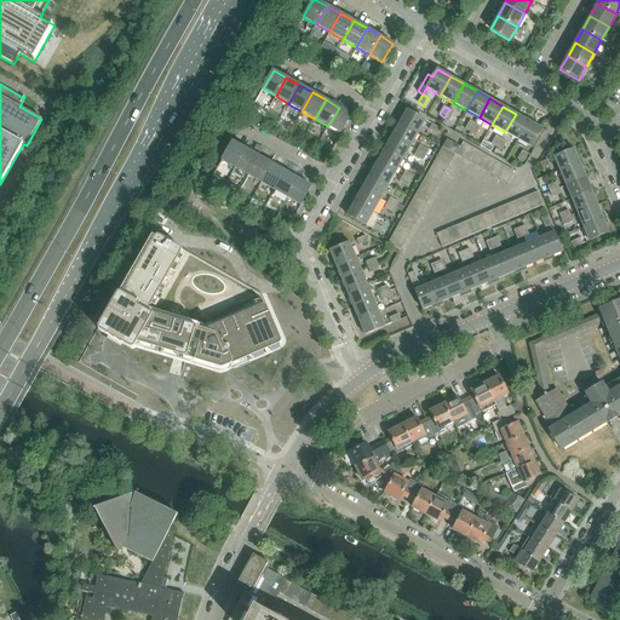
[(328,126),(342,133),(352,115),(339,108),(328,126)]
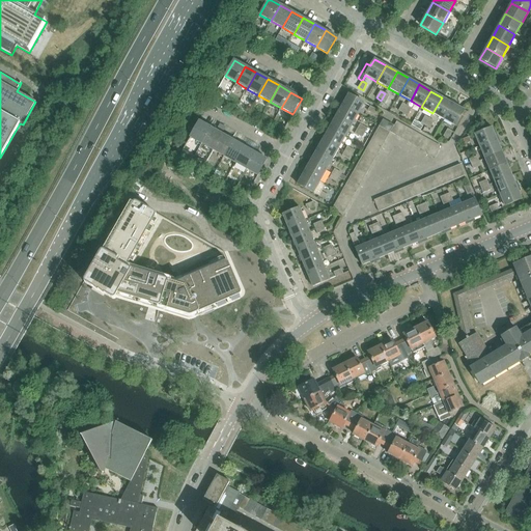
[(381,101),(385,103),(389,95),(385,93),(381,101)]
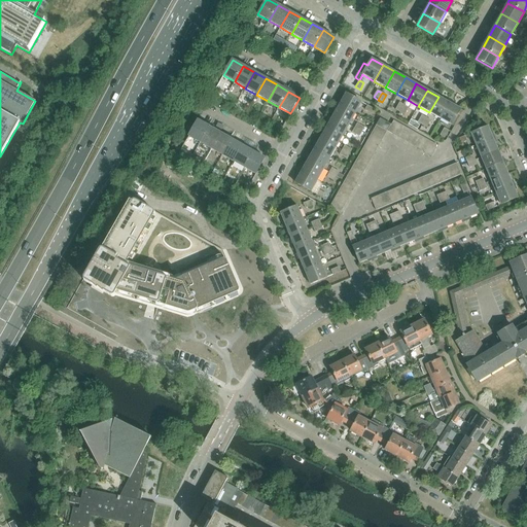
[(346,94),(340,105),(355,114),(362,103),(346,94)]
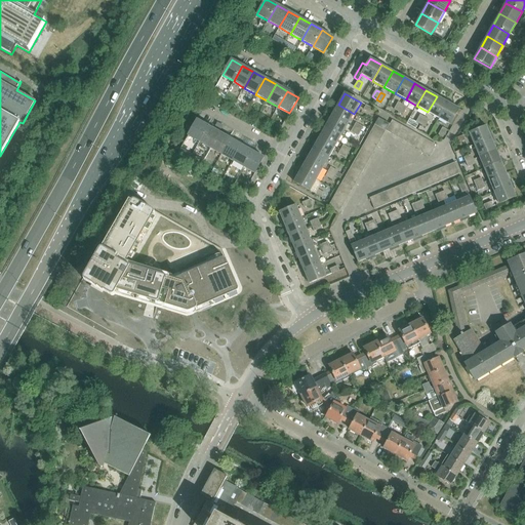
[(428,112),(439,119),(448,103),(437,96),(428,112)]
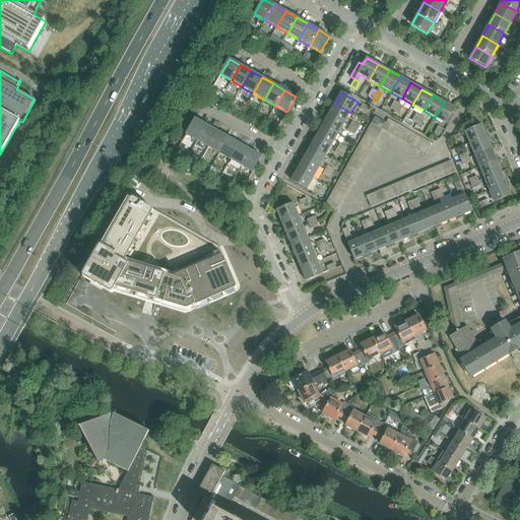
[(390,109),(395,111),(399,104),(394,102),(390,109)]
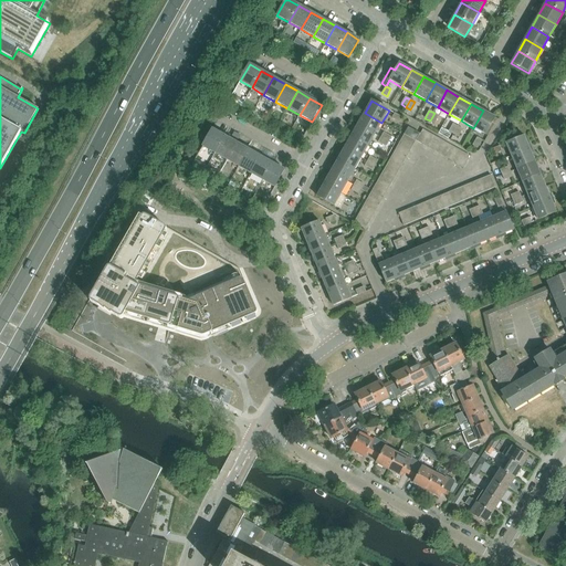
[(473,128),(485,135),(495,117),(483,111),(473,128)]
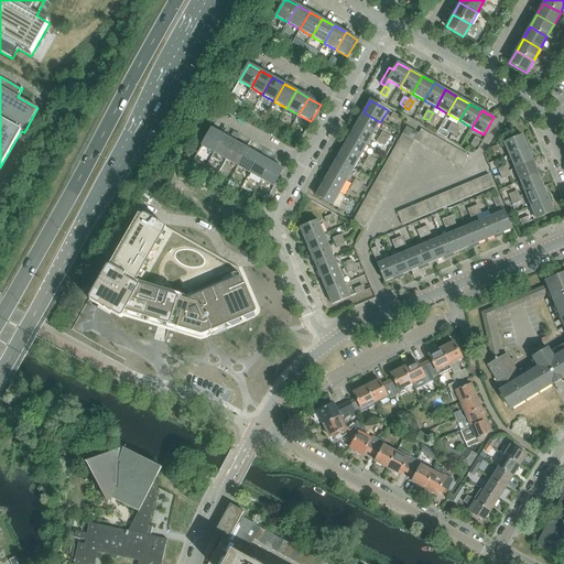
[(364,112),(356,123),(373,133),(380,122),(364,112)]
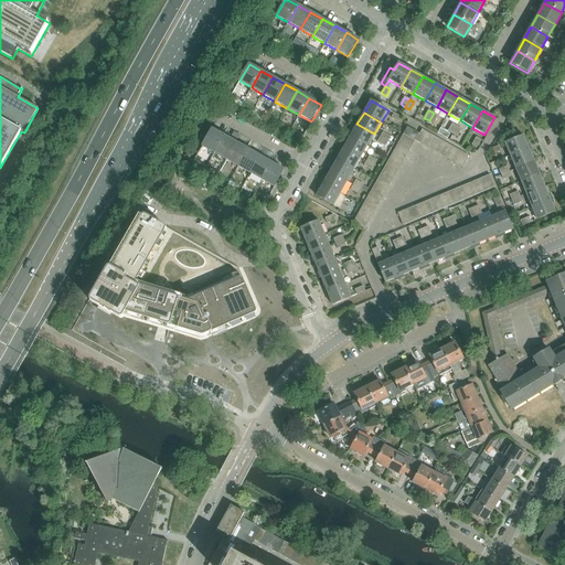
[(434,113),(429,120),(434,124),(438,116),(434,113)]
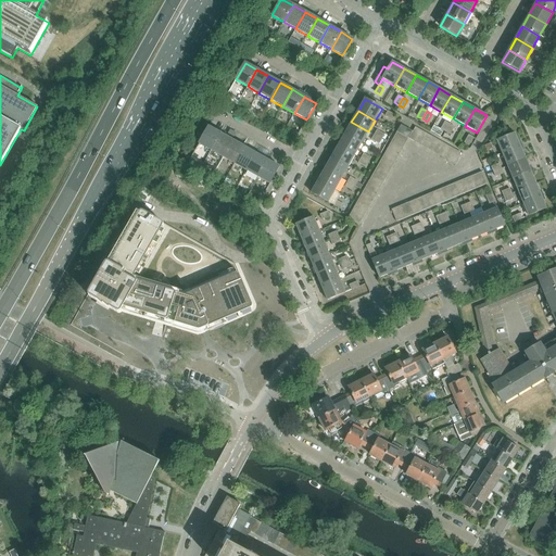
[(384,116),(392,121),(395,115),(388,112),(384,116)]
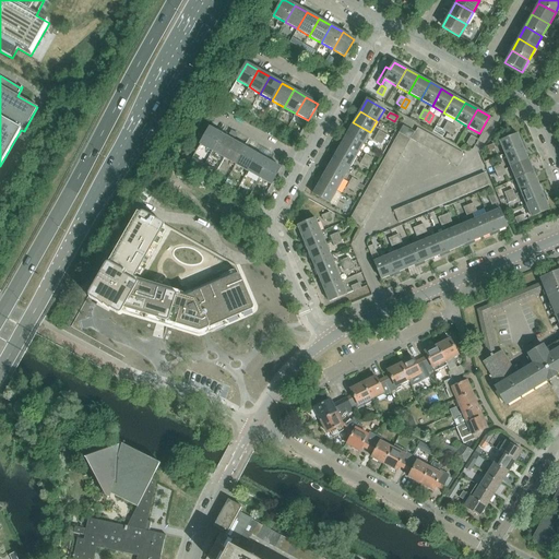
[(370,132),(353,122),(346,134),(364,144),(370,132)]
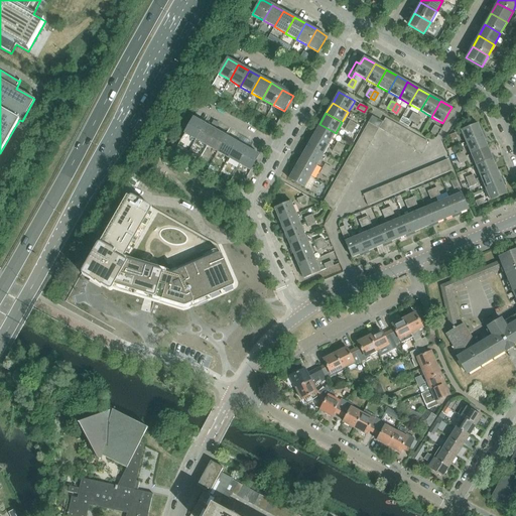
[(409,120),(413,122),(417,116),(413,113),(409,120)]
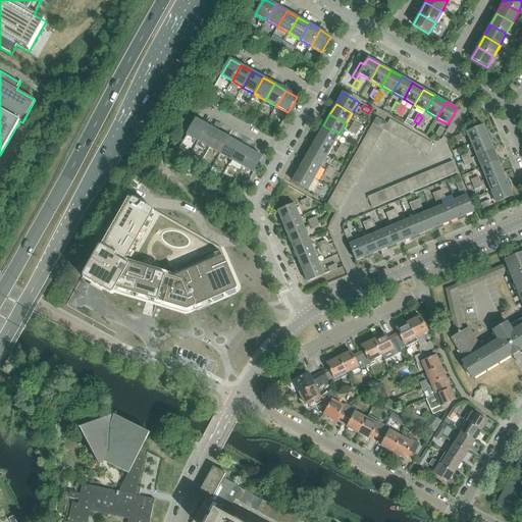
[(387,123),(376,117),(373,124),(383,131),(387,123)]
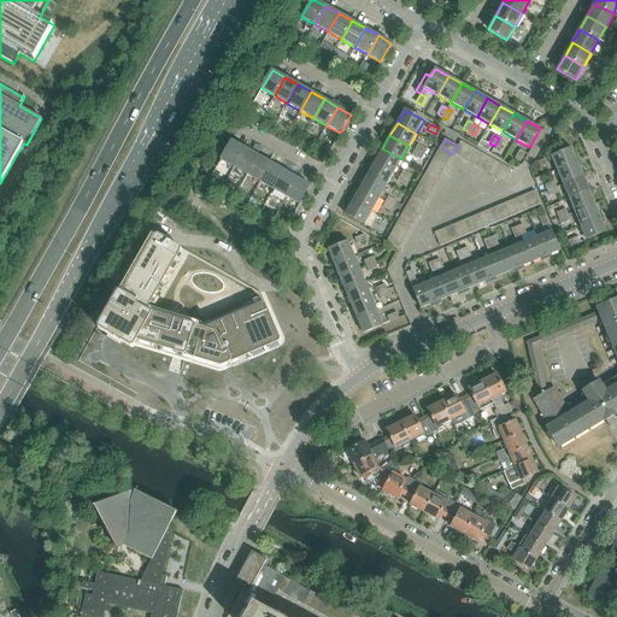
[(499,139),(494,146),(500,150),(504,141),(499,139)]
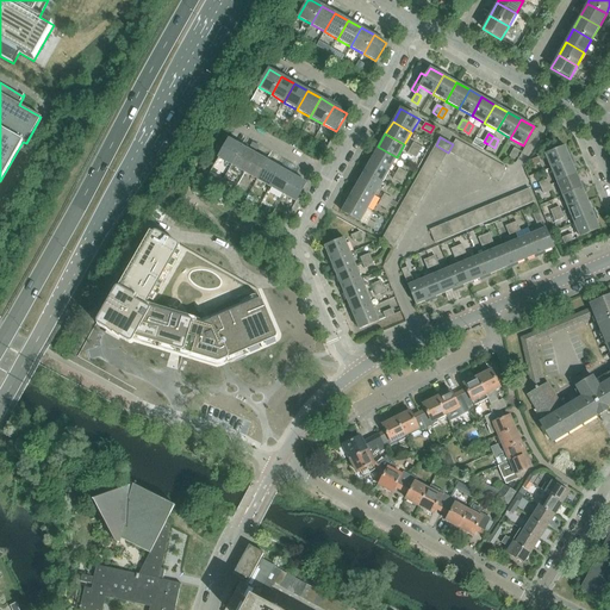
[(242,147),(229,139),(218,157),(231,166),(242,147)]
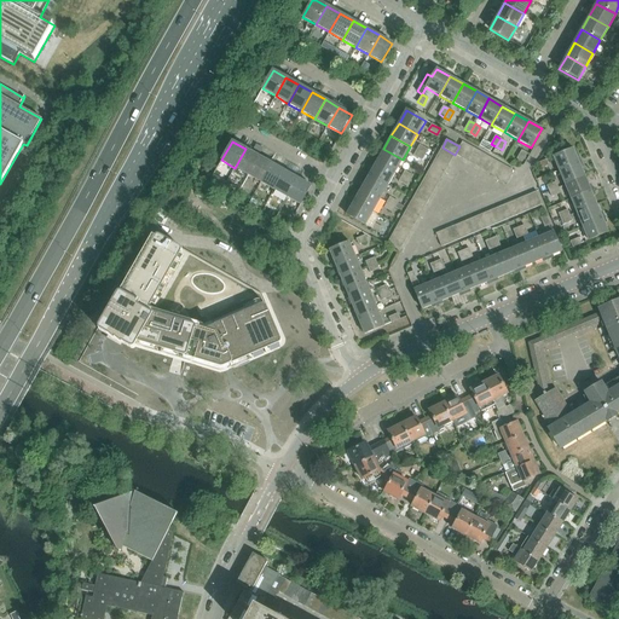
[(462,158),(469,145),(462,142),(460,146),(455,154),(462,158)]
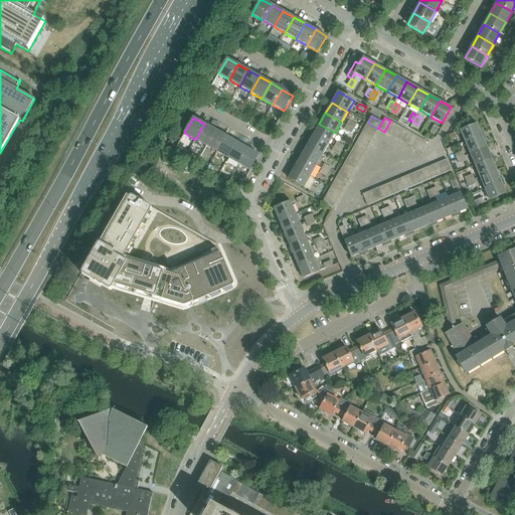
[(346,125),(353,129),(356,125),(349,121),(346,125)]
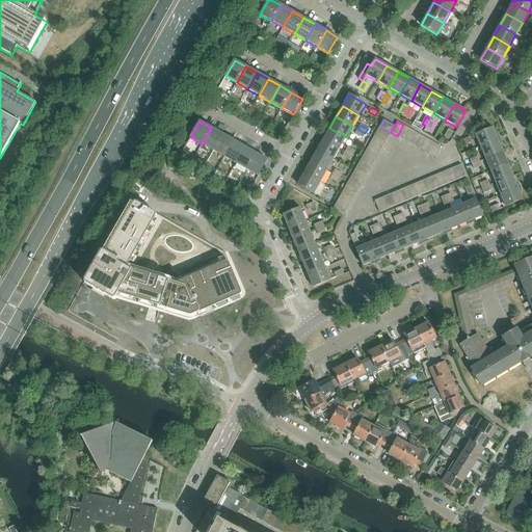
[(408,128),(403,125),(397,136),(402,139),(408,128)]
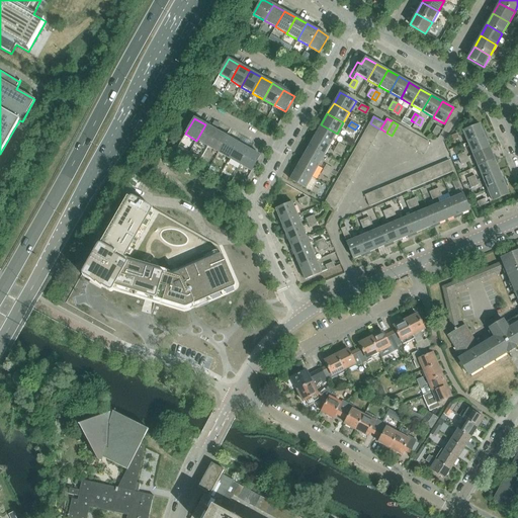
[(380,130),(369,123),(366,128),(377,135),(380,130)]
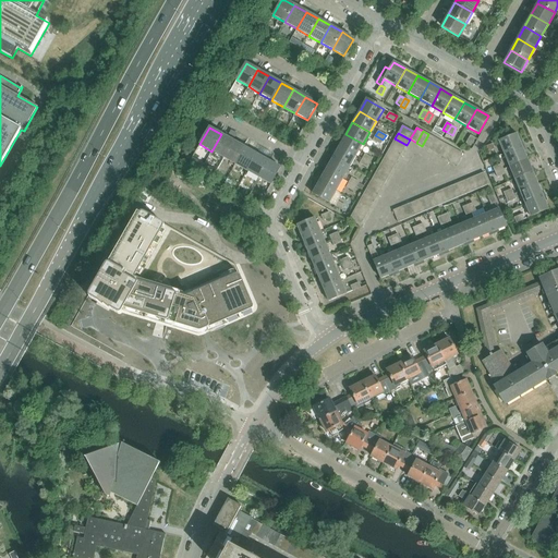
[(233,141),(221,134),(211,152),(223,158),(233,141)]
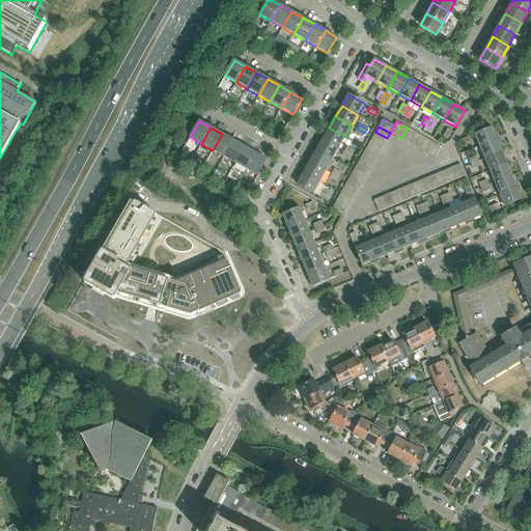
[(329,128),(323,139),(339,148),(345,137),(329,128)]
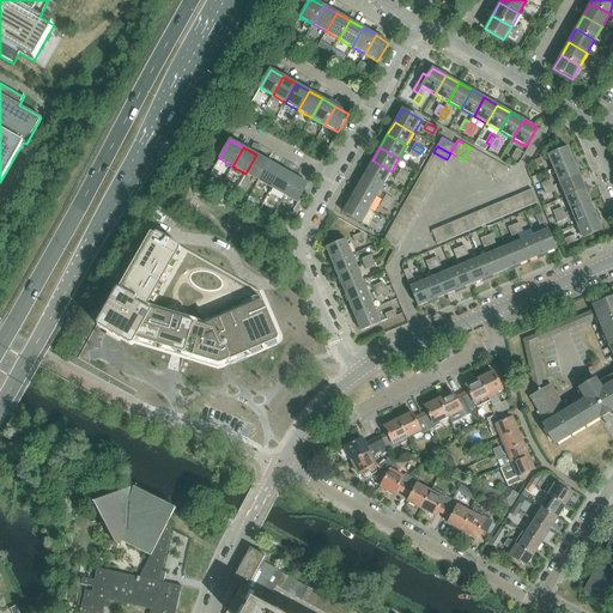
[(477,151),(471,147),(463,161),(471,164),(477,151)]
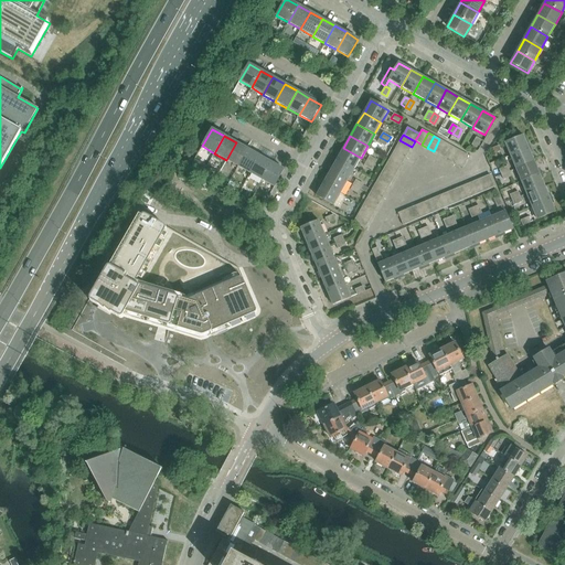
[(504,144),(510,156),(529,148),(523,136),(504,144)]
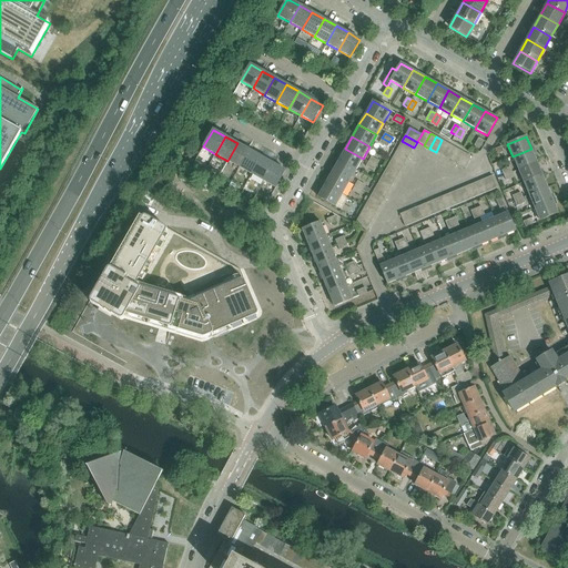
[(389,142),(382,138),(379,143),(387,148),(389,142)]
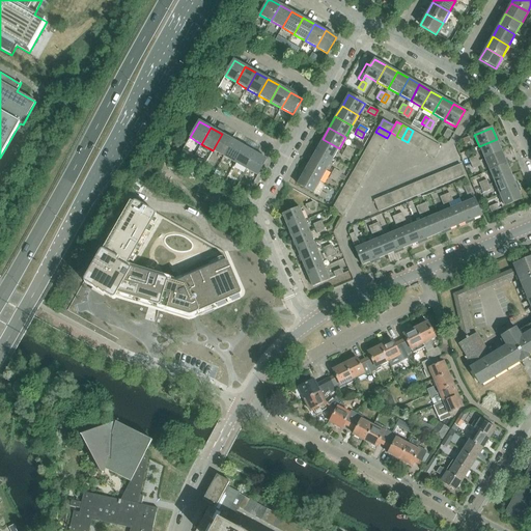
[(444,136),(448,139),(452,132),(448,130),(444,136)]
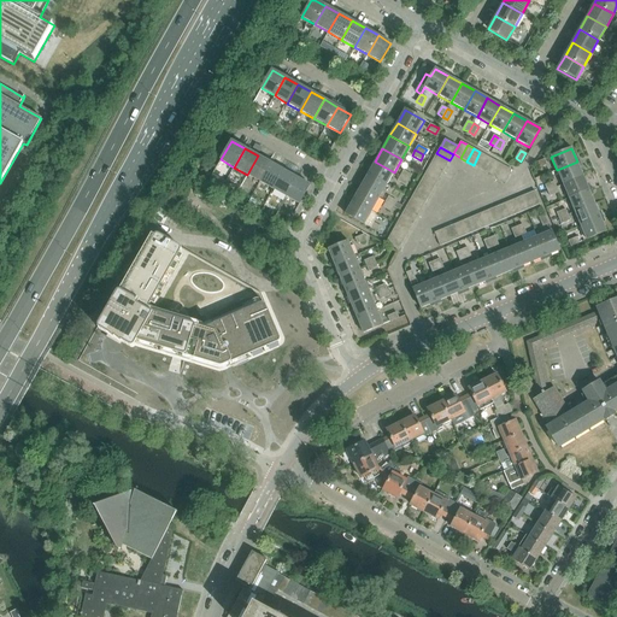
[(487,156),(480,152),(474,165),(480,169),(487,156)]
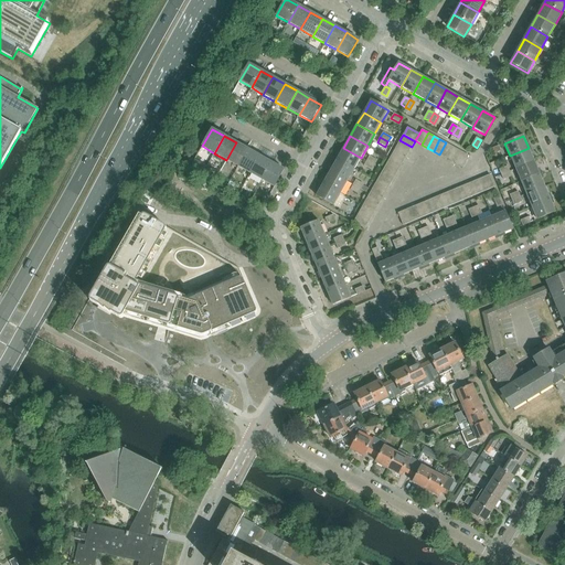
[(412,147),(400,140),(396,147),(408,153),(412,147)]
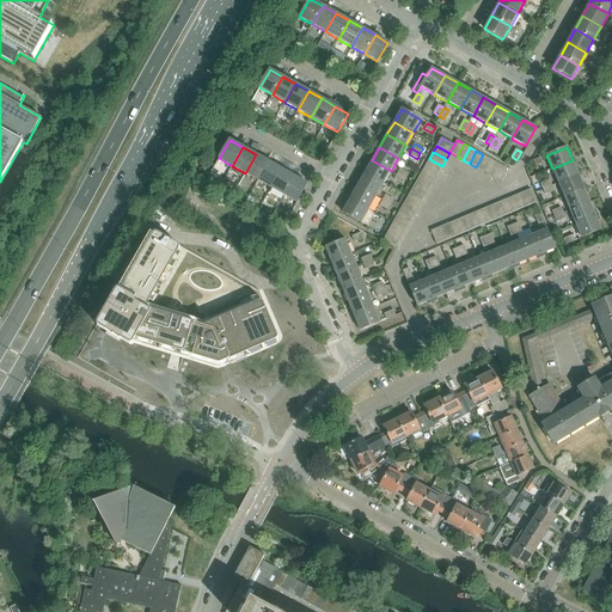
[(258,181),(269,161),(256,154),(245,173),(258,181)]
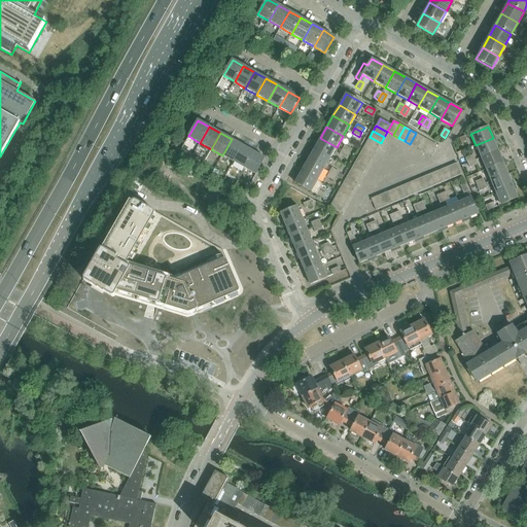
[(421,136),(416,133),(410,144),(415,147),(421,136)]
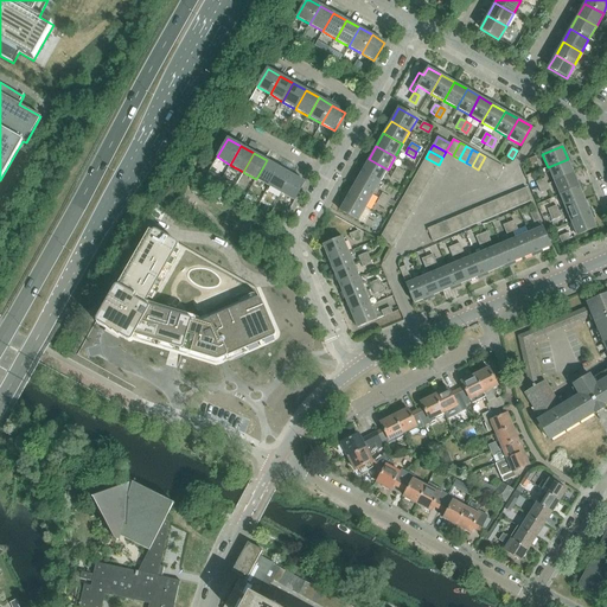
[(484,172),(491,160),(485,157),(478,170),(484,172)]
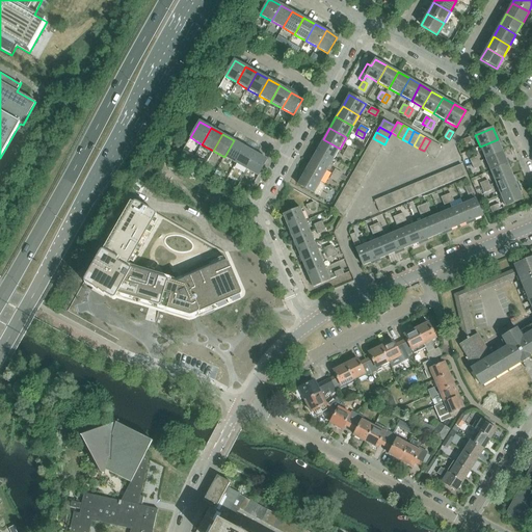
[(384,144),(373,138),(370,143),(381,150),(384,144)]
